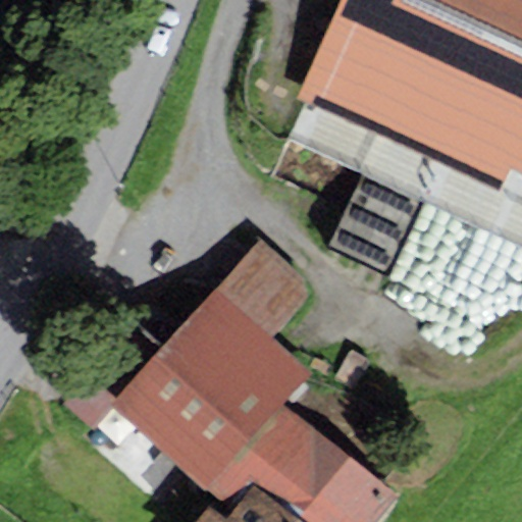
[(521,0),(342,0),(298,97),(304,99),(501,190),(509,170),(521,175),(521,0)]
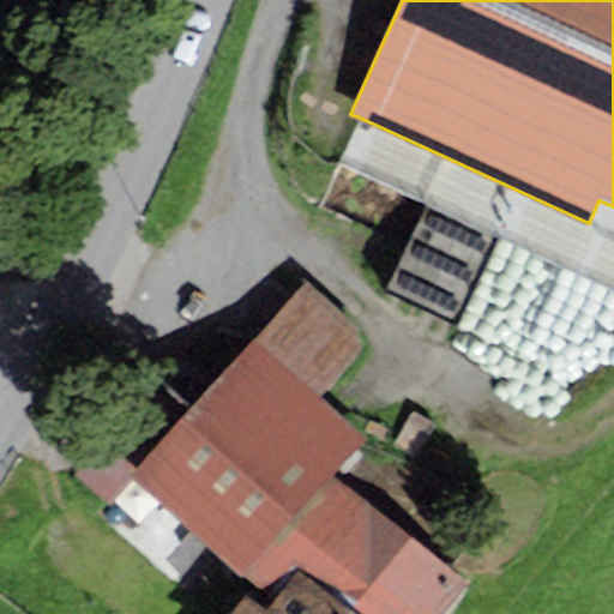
[(589,223),(357,116),(336,162),(426,203),(498,236),(613,289),(613,206),(599,200),(589,223)]
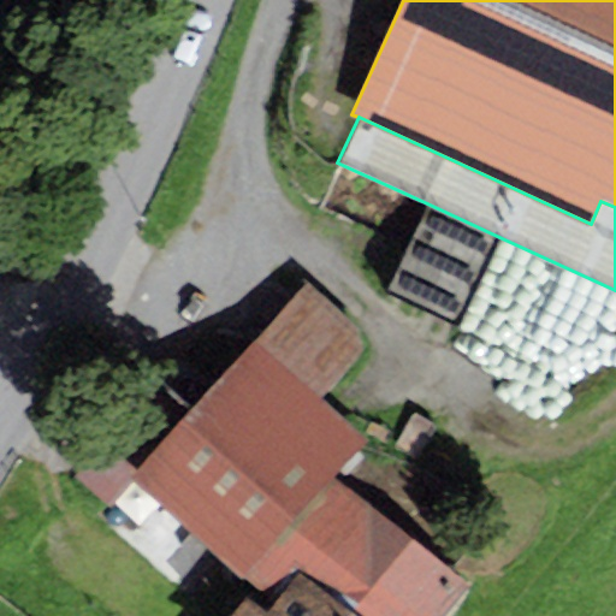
[(499,237),(427,203),(386,291),(458,325),(499,237)]
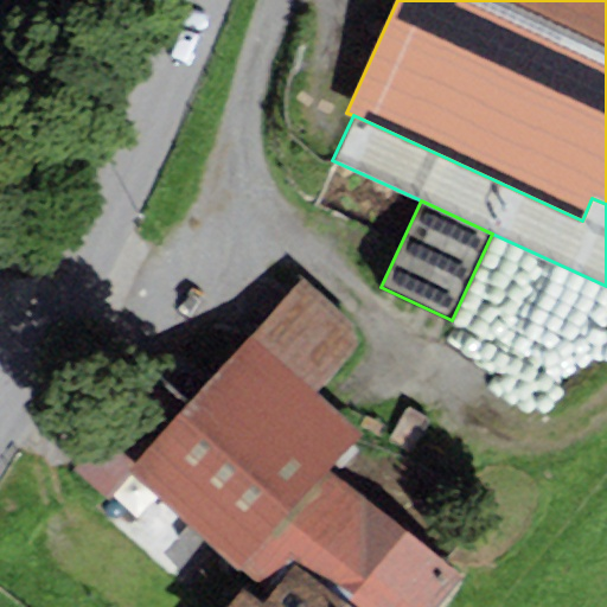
[(353,323),(305,279),(189,406),(157,376),(71,470),(107,502),(132,474),(240,568),(332,468),(362,433),(319,389),(357,349),(353,323)]
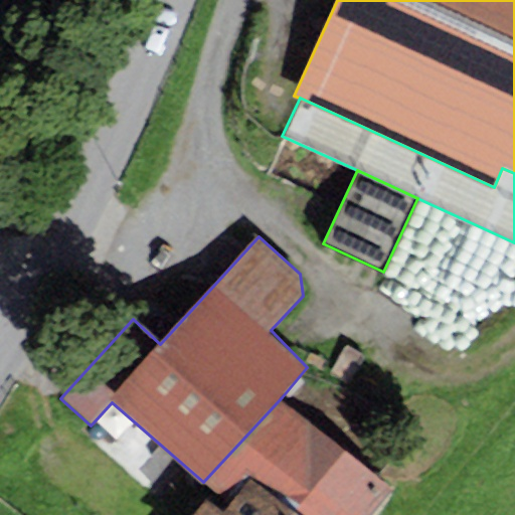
[(282,397),(203,482),(230,501),(247,480),(294,514),(371,514),(393,487),(282,397)]
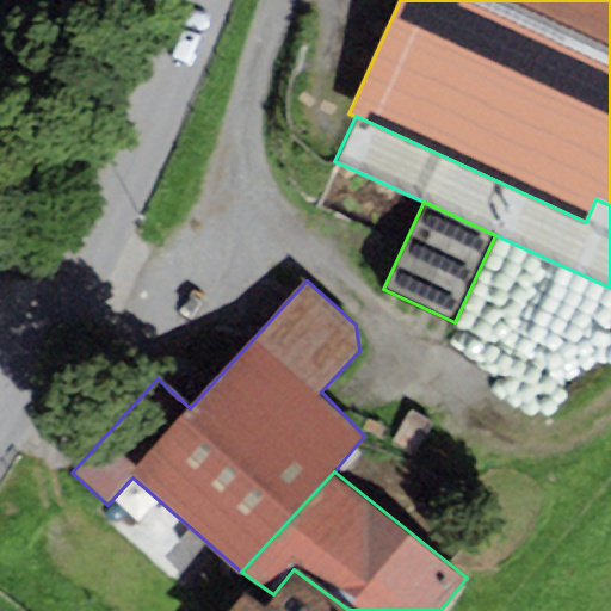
[(349,610),(294,569),(273,594),(264,606),(244,591),(228,610),(349,610)]
